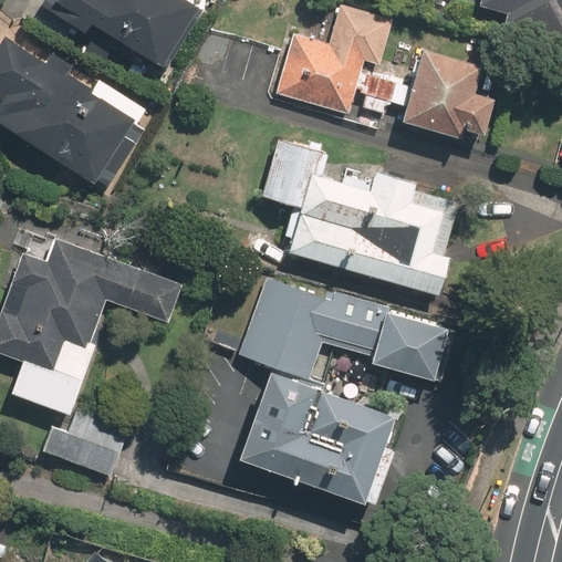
[(93,23),(165,66),(205,0),(44,0),(42,4),(87,31),(93,23)]
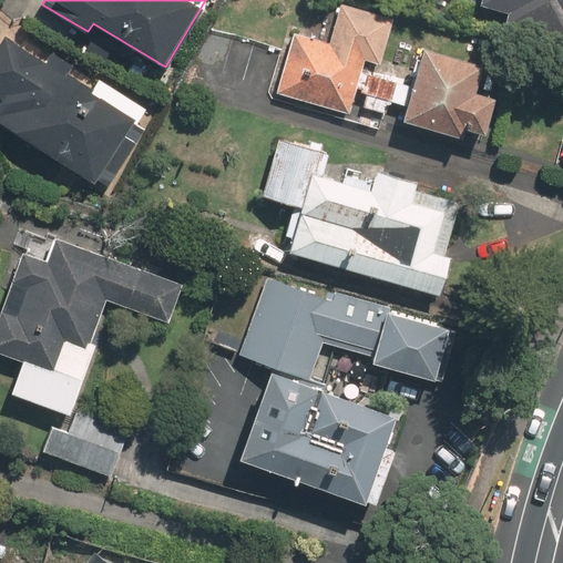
[(562,0),(481,0),(480,8),(562,31),(562,0)]
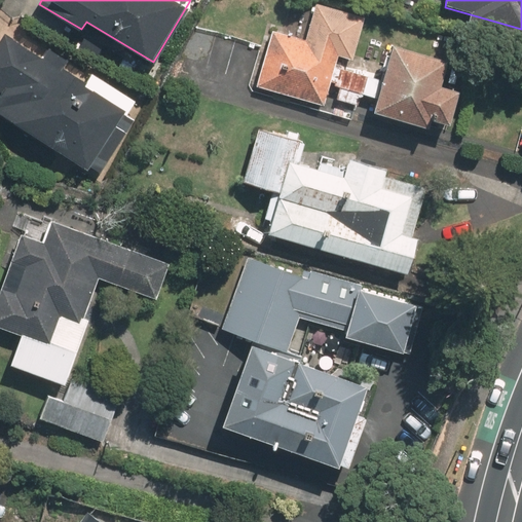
[(393,46),(387,67),(351,59),(362,17),(312,5),(304,39),(266,30),(250,96),(324,114),(332,117),(350,121),(358,95),(379,101),(376,112),(432,126),(433,122),(451,126),(459,92),(444,88),(451,61),(393,46)]
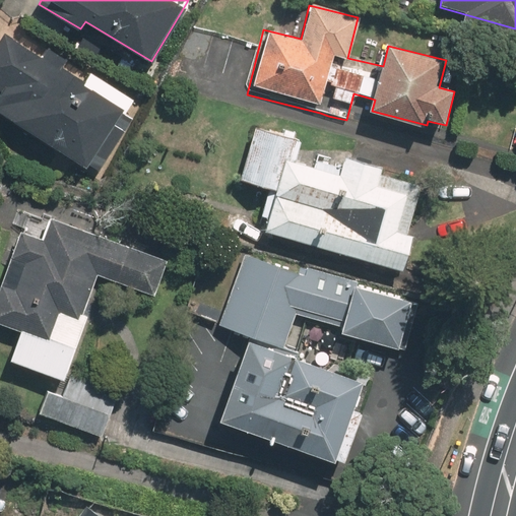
[(15,29),(0,52),(0,112),(99,175),(140,109),(15,29)]
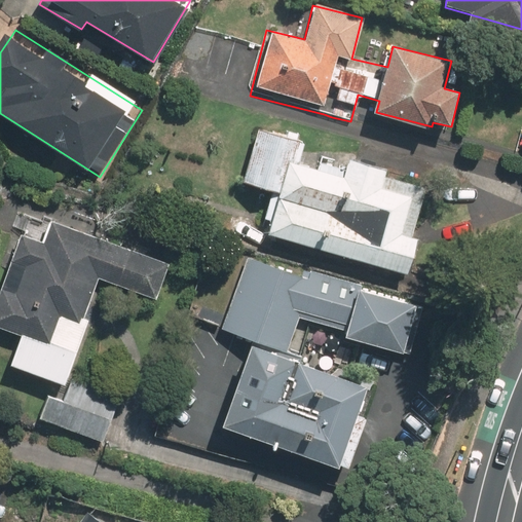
[(412,236),(425,192),(386,181),(390,171),(350,158),(347,170),(320,161),(318,168),(300,162),(306,143),(259,129),(244,183),(273,191),(262,232),(407,273),(417,238),(412,236)]
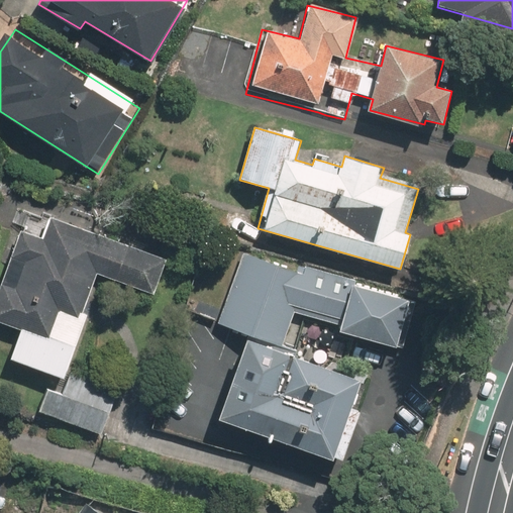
[(41,241),(22,233),(0,292),(0,323),(20,331),(10,358),(63,379),(87,315),(82,313),(97,274),(152,295),(166,260),(50,216),(41,241)]
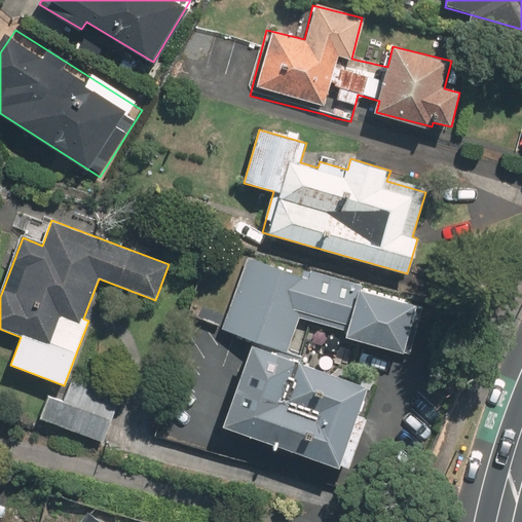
[(248,257),(226,333),(260,342),(289,350),(297,321),(405,350),(418,304),(248,257)]
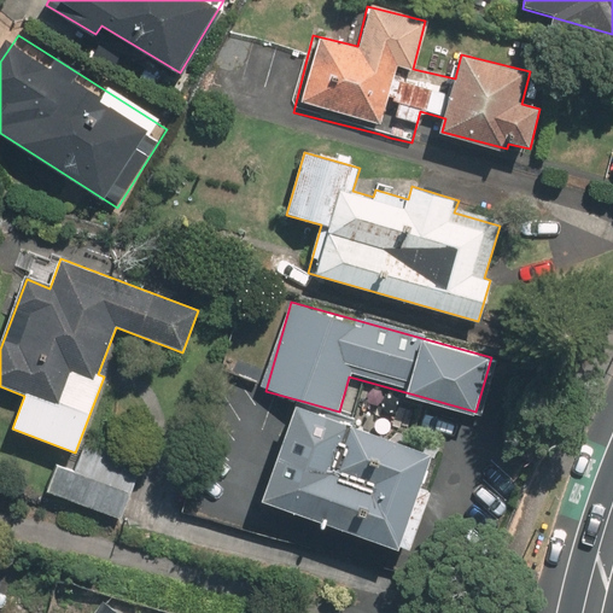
[(302,407),(267,501),(401,550),(436,455),(302,407)]
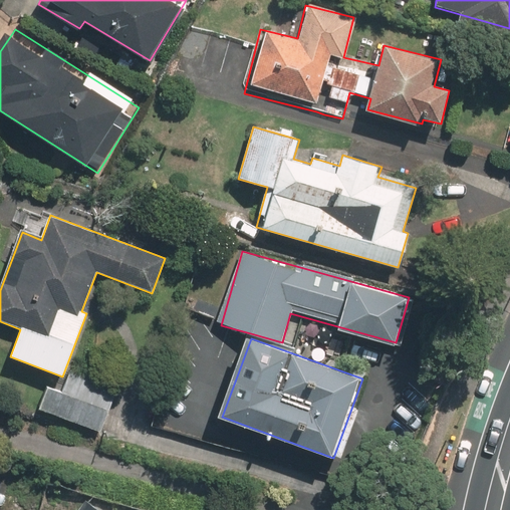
[(37,376),(28,409),(92,428),(102,396),(37,376)]
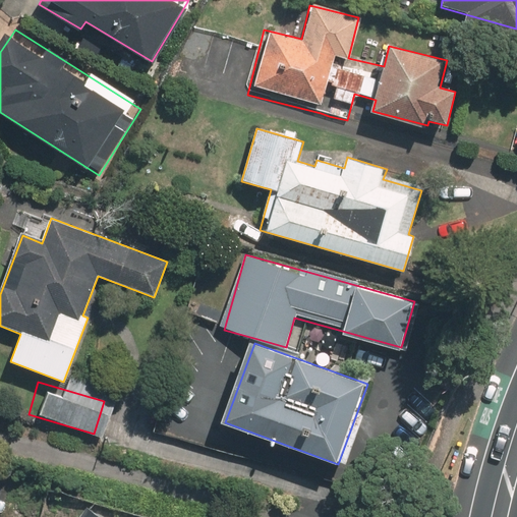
[(8,516),(10,512),(0,508),(0,516),(8,516)]
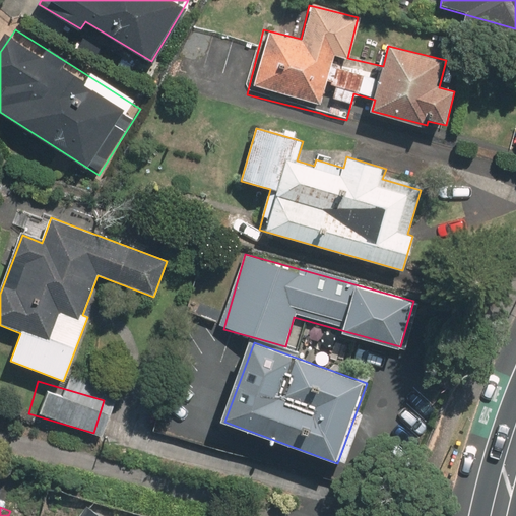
[(91,515),(80,507),(73,515),(91,515)]
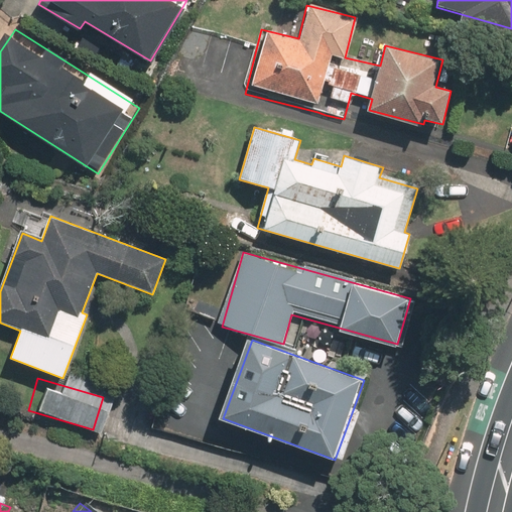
All buildings are outlined.
